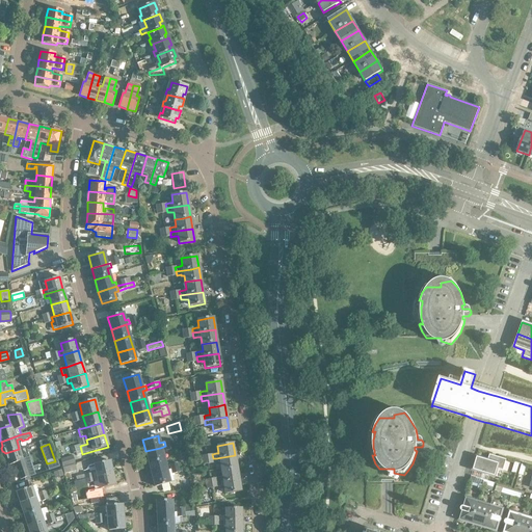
[(149,463),(163,459),(160,448),(145,451),(149,463)]
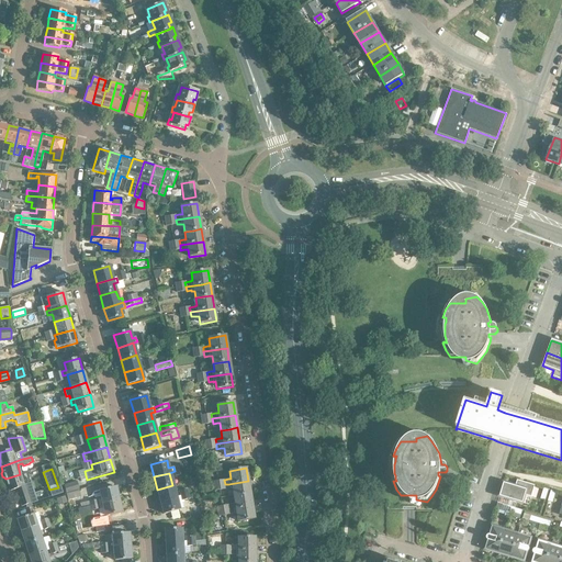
[(24,485),(20,474),(6,479),(6,481),(4,482),(6,485),(8,486),(9,492),(15,490),(22,506),(36,502),(31,484),(24,485)]
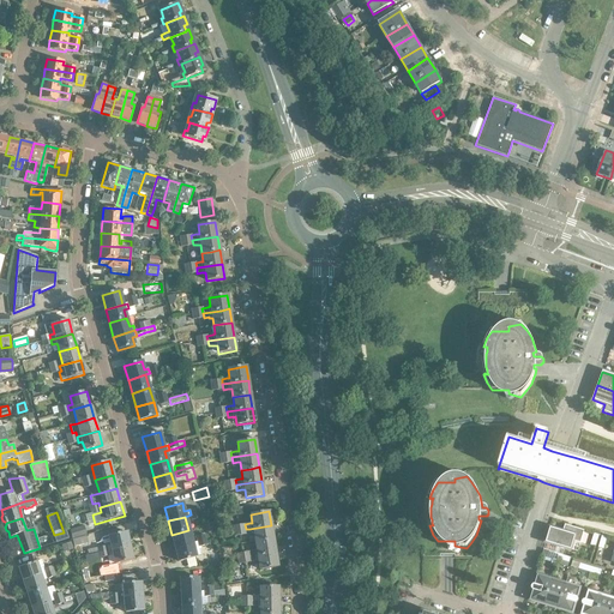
[(573,541),(581,543),(584,530),(565,524),(563,531),(551,528),(546,542),(571,551),(573,541)]
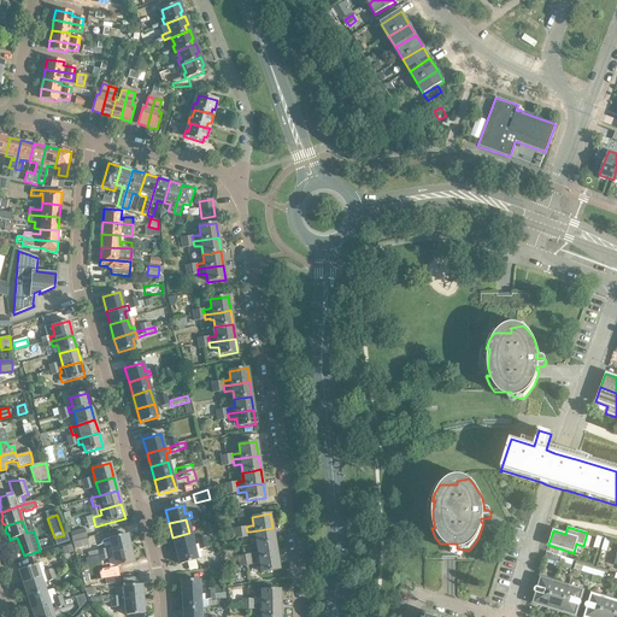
[(251,532),(247,532),(247,538),(252,536),(256,536),(257,545),(275,542),(272,528),(251,532)]
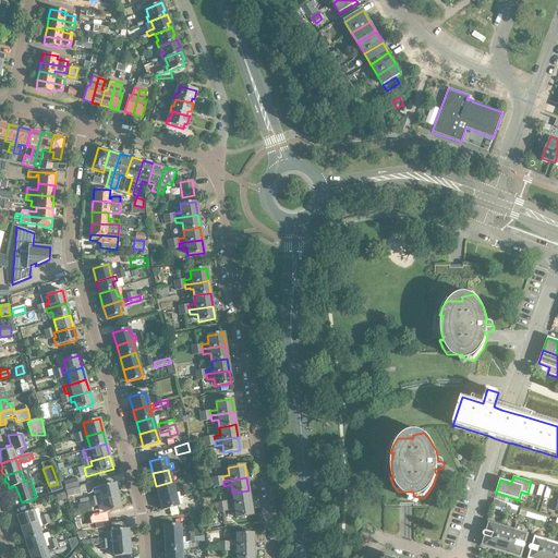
[(75,480),(63,483),(65,490),(77,486),(75,480)]
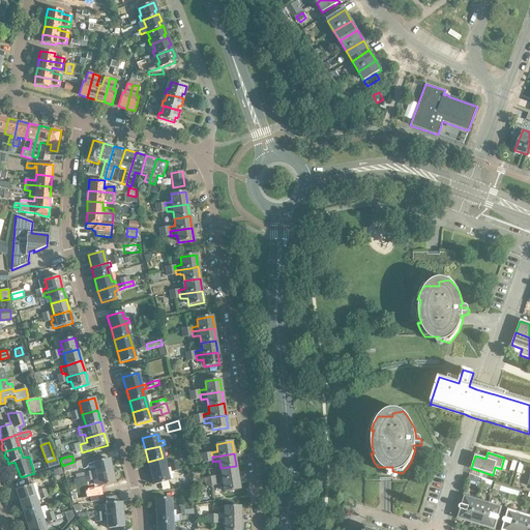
[(151,473),(166,469),(163,458),(148,462),(151,473)]
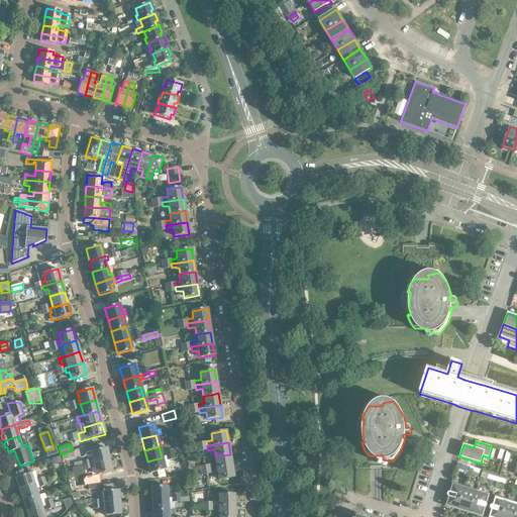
[(58,453),(56,447),(45,450),(47,456),(58,453)]
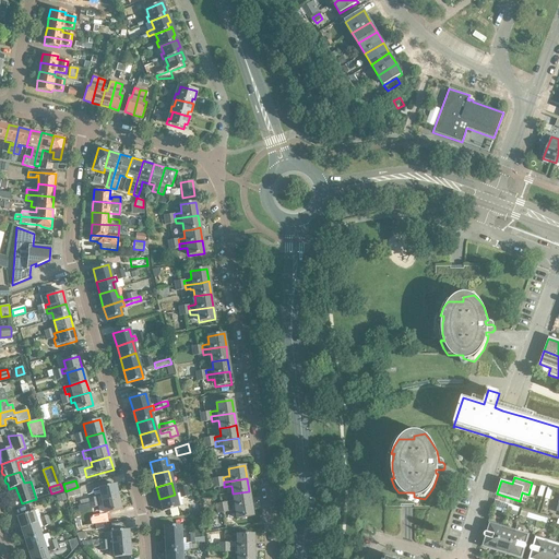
[(100,496),(98,497),(99,501),(102,501),(118,497),(115,485),(98,488),(100,496)]
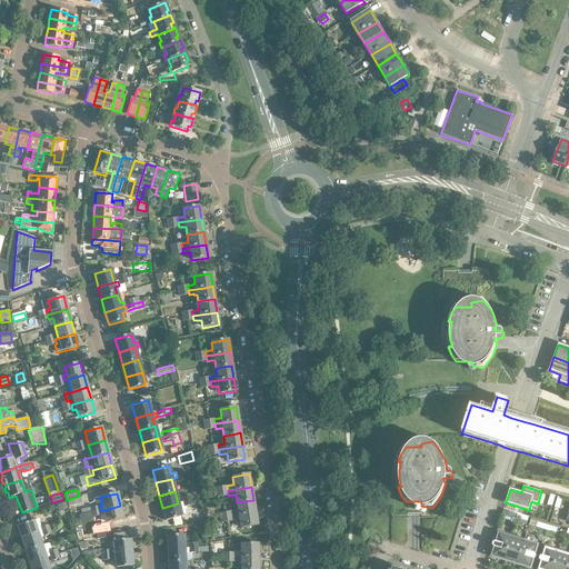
[(79,497),(68,500),(69,507),(81,503),(79,497)]
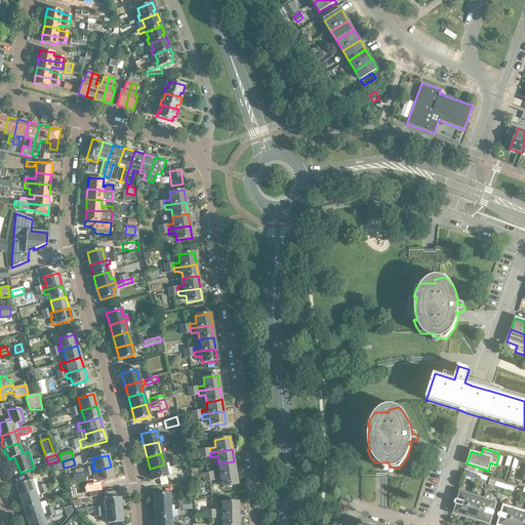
[(216,471),(212,472),(213,476),(217,476),(235,473),(234,461),(218,463),(219,471),(216,471)]
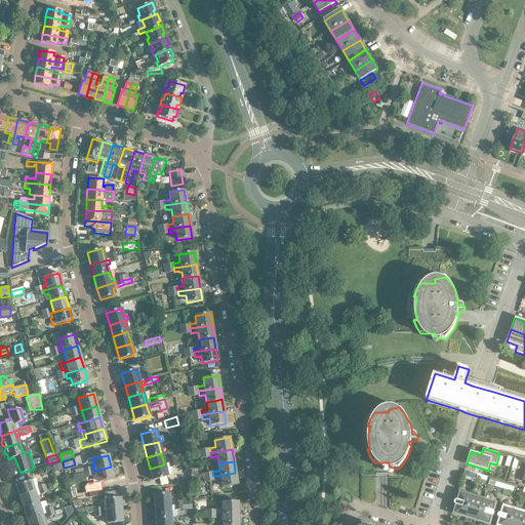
[(61,463),(52,467),(54,472),(63,470),(61,463)]
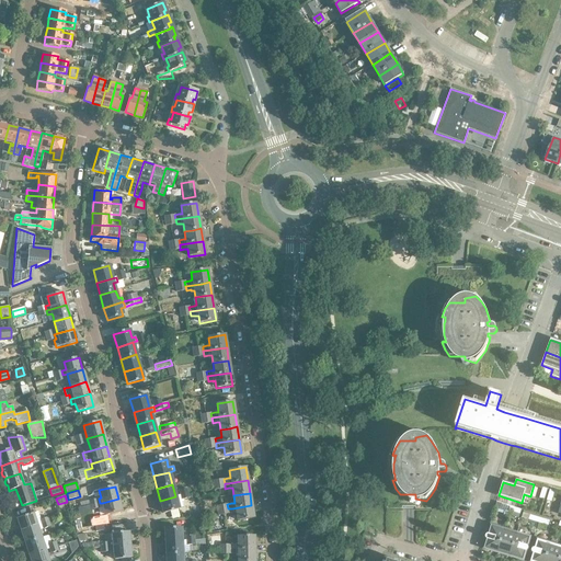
[(175,496),(160,501),(163,513),(179,510),(178,503),(183,502),(183,500),(182,500),(181,495),(175,496)]
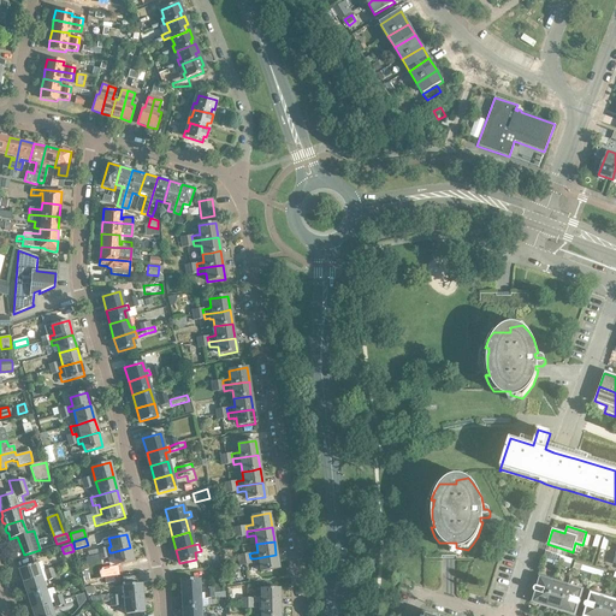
[(99,550),(88,552),(89,557),(99,555),(110,552),(108,548),(99,550)]
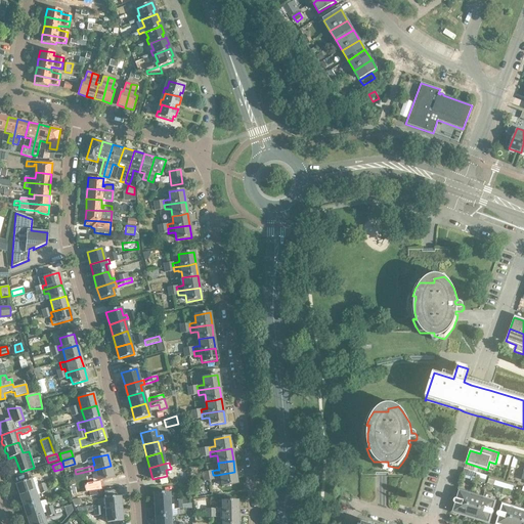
[(95,470),(93,470),(94,474),(96,474),(98,481),(113,478),(111,466),(95,470)]
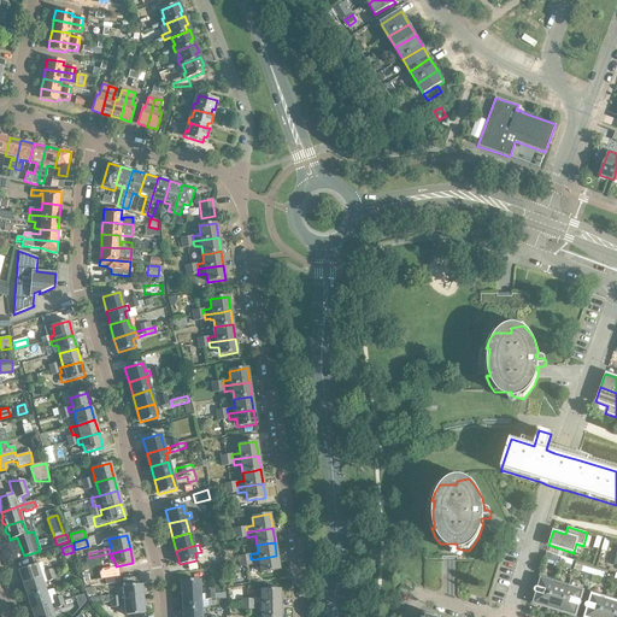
[(256,559),(251,559),(252,565),(257,564),(259,564),(262,573),(278,570),(276,556),(256,559)]
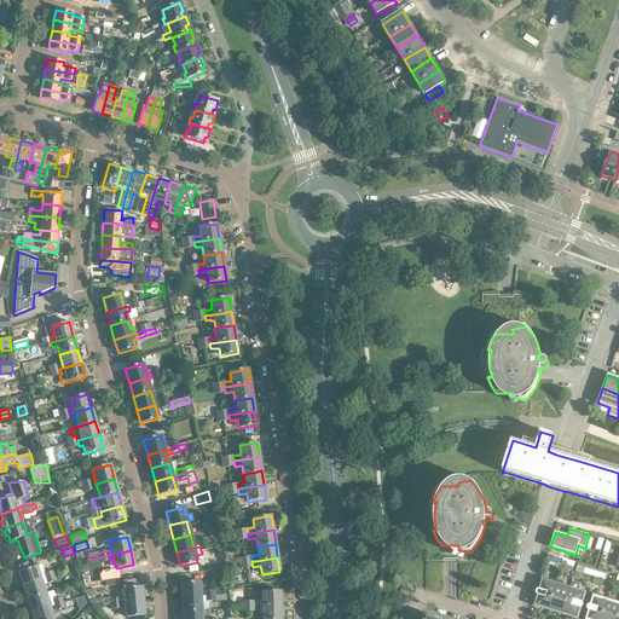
[(36,567),(18,572),(23,586),(45,579),(44,574),(45,573),(41,565),(36,567)]
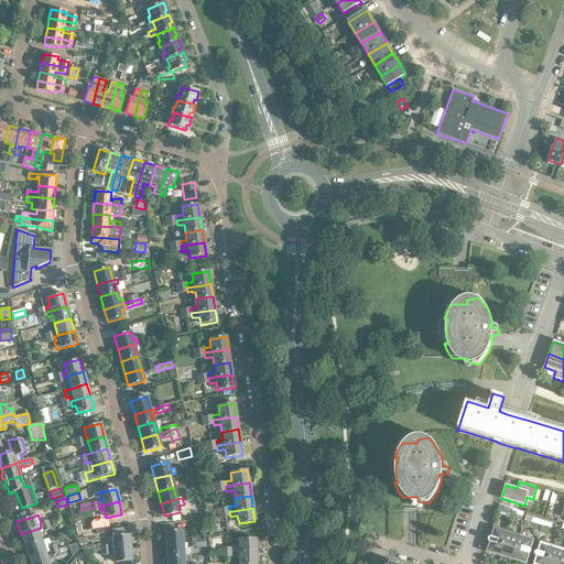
[(41,528),(21,534),(25,546),(41,541),(39,533),(42,532),(41,528)]
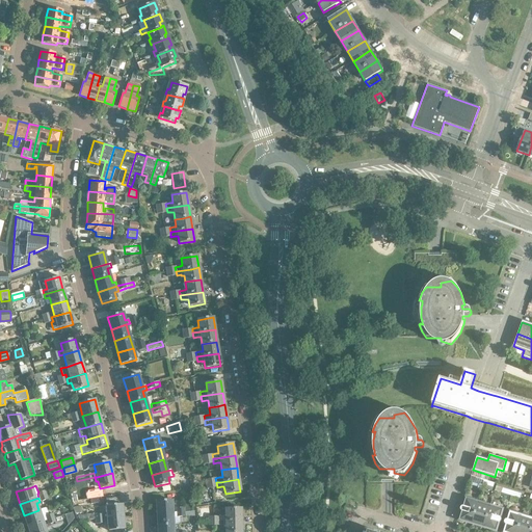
[(472,524),(478,502),(466,499),(463,507),(462,507),(461,507),(461,508),(460,509),(460,510),(460,511),(461,511),(461,512),(459,521),(472,524)]
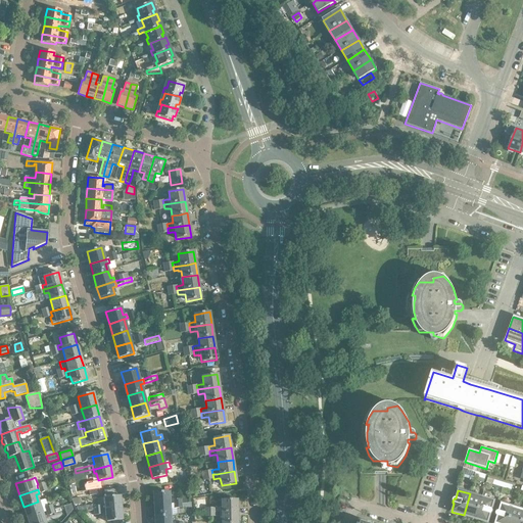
[(79,492),(70,493),(72,498),(72,501),(74,506),(81,505),(79,492)]
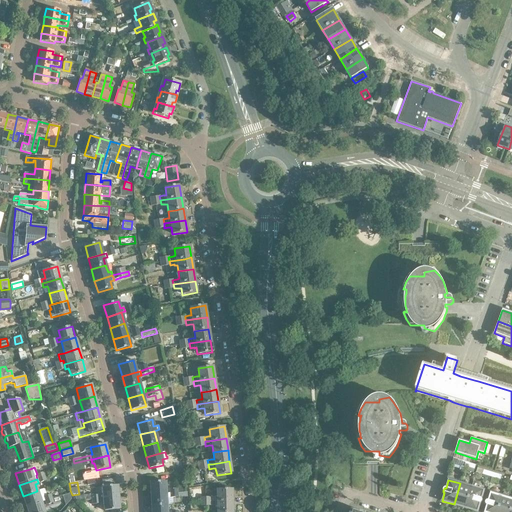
[(165,482),(150,482),(151,494),(166,493),(169,493),(169,489),(165,489),(165,482)]
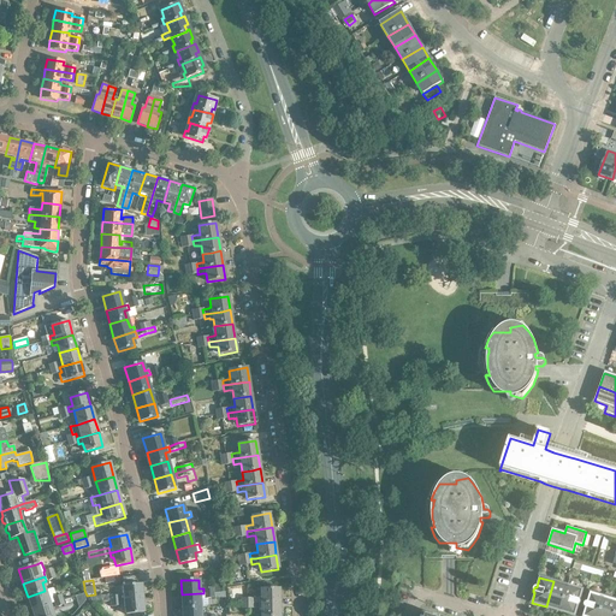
[(568,586),(554,581),(546,606),(551,609),(551,610),(557,612),(558,610),(560,611),(568,586)]
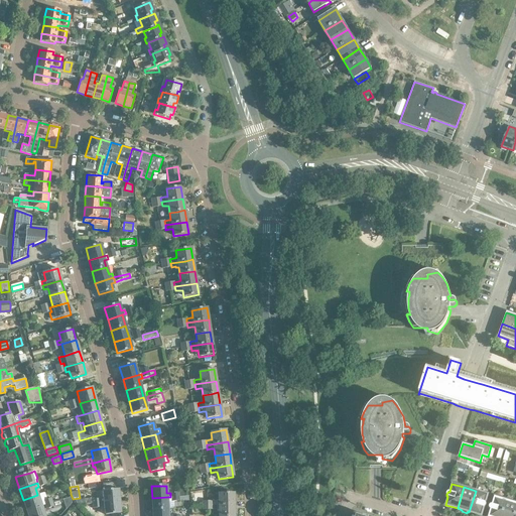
[(103,491),(104,503),(119,501),(118,490),(103,491)]
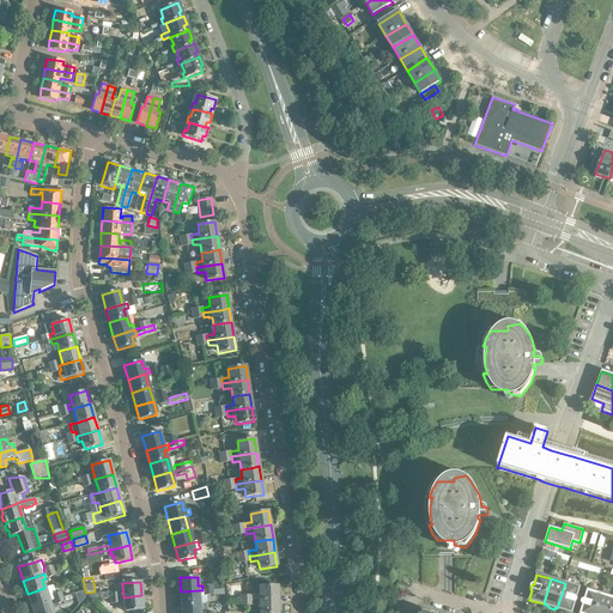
[(577,598),(576,598),(580,587),(565,583),(557,608),(571,612),(575,602),(576,602),(577,601),(577,600),(577,599),(577,598)]
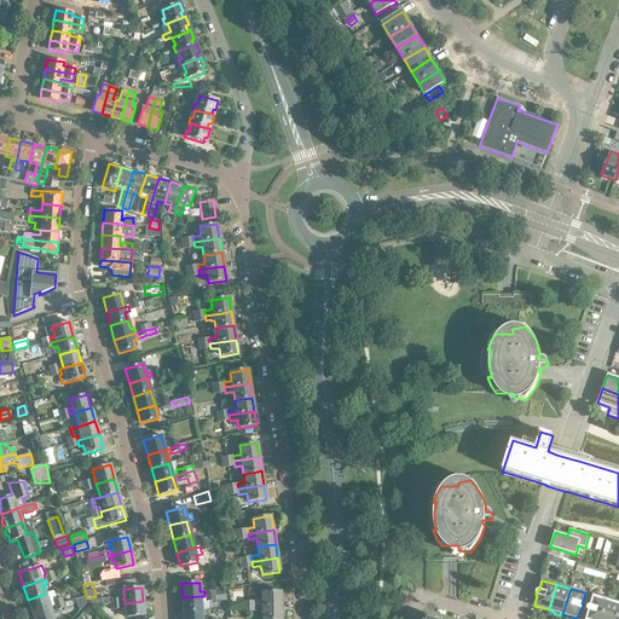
[(259,601),(254,601),(254,606),(259,606),(281,606),(281,591),(262,591),(262,600),(259,601)]
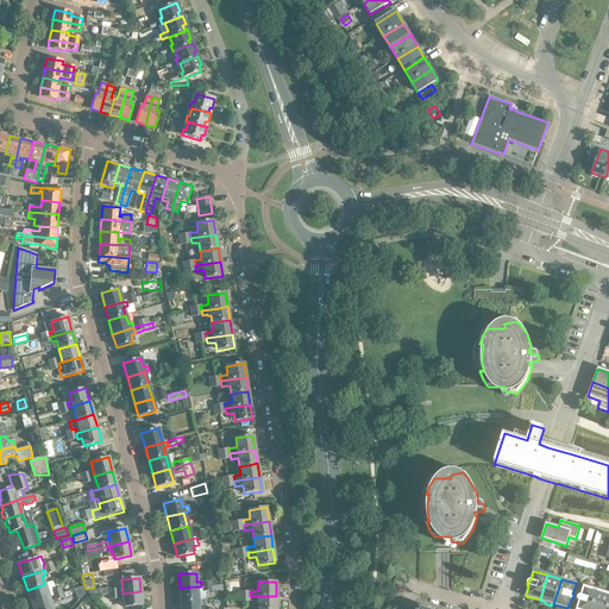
[(49,597),(44,584),(27,590),(32,603),(49,597)]
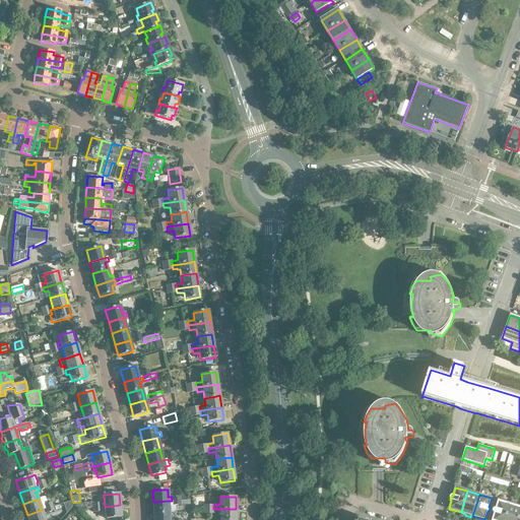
[(494,513),(492,519),(505,519),(510,504),(498,500),(496,509),(495,509),(494,509),(494,510),(493,510),(493,511),(493,512),(494,513)]
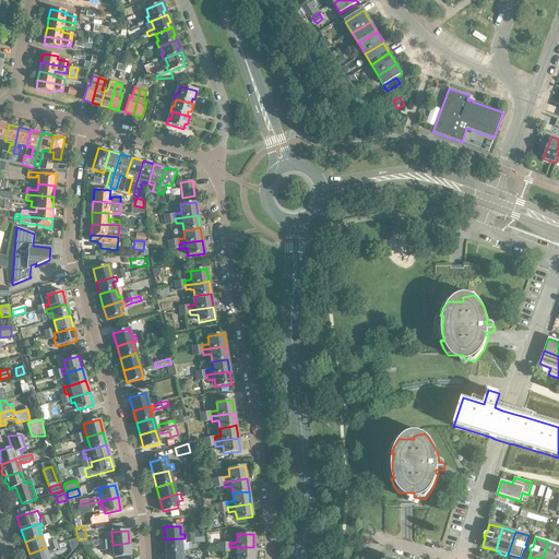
[(181,538),(165,539),(165,552),(181,551),(181,544),(185,544),(185,538),(181,538)]
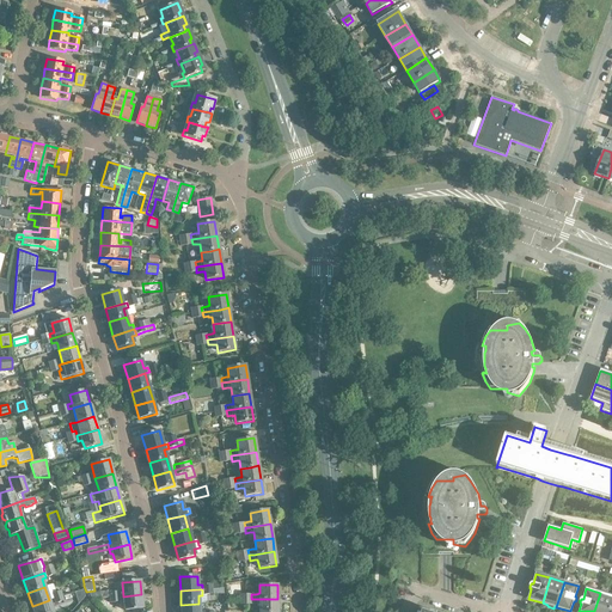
[(611,597),(600,593),(594,611),(609,611),(611,604),(611,597)]
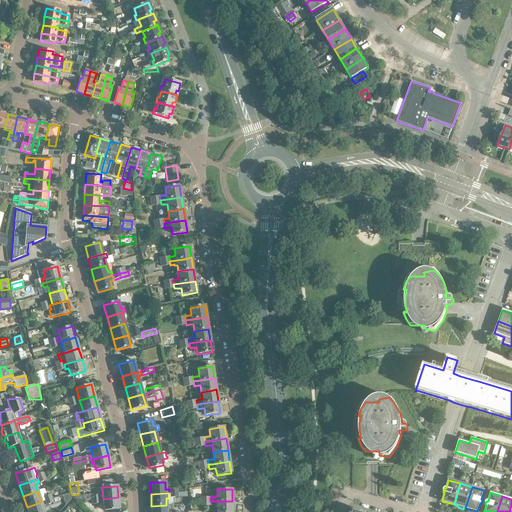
[(119,509),(118,497),(103,499),(104,511),(119,509)]
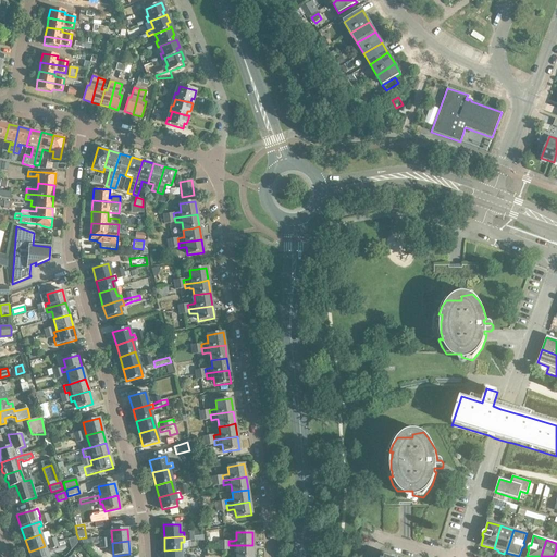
[(233,545),(229,545),(229,551),(233,551),(236,551),(236,556),(252,556),(252,545),(233,545)]
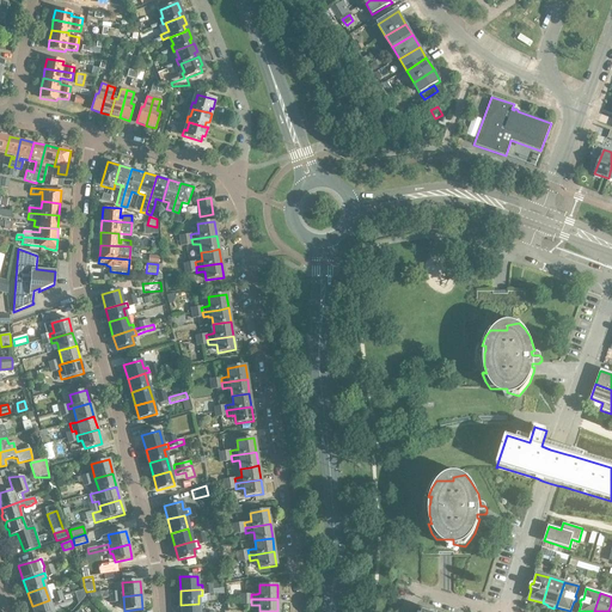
[(53,611),(49,600),(32,606),(34,611),(53,611)]
